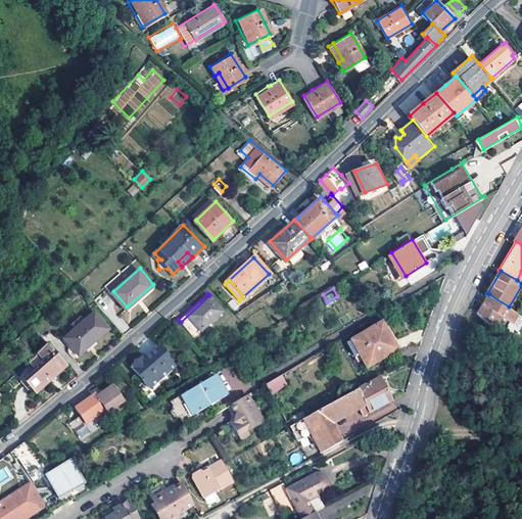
[(478,314),(494,328),(503,314),(515,320),(519,313),(509,307),(489,294),(478,314)]
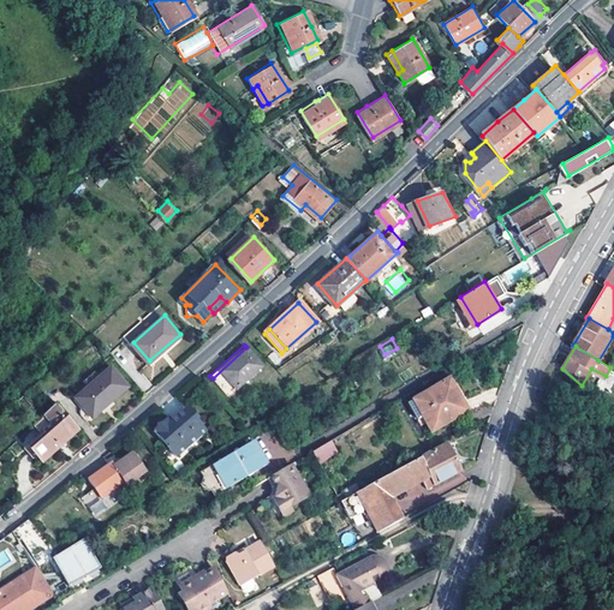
[(246,347),(213,378),(227,395),(262,363),(246,347)]
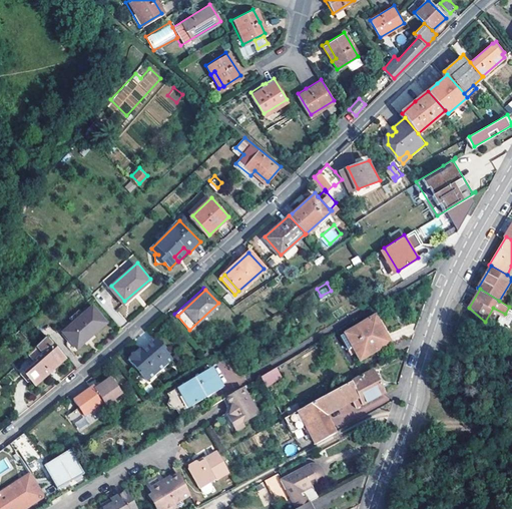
[(93,304),(64,329),(78,345),(107,320),(93,304)]
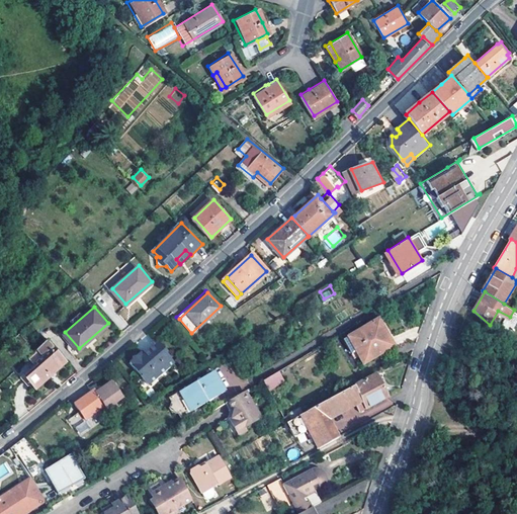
[(384,331),(385,328),(378,316),(348,333),(363,361),(390,345),(384,337),(383,334),(384,331)]
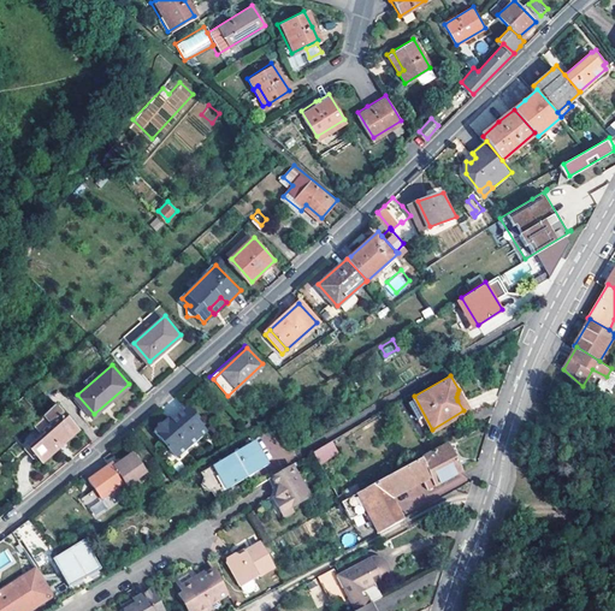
[(457,401),(463,410),(469,407),(459,390),(457,393),(456,397),(457,401)]
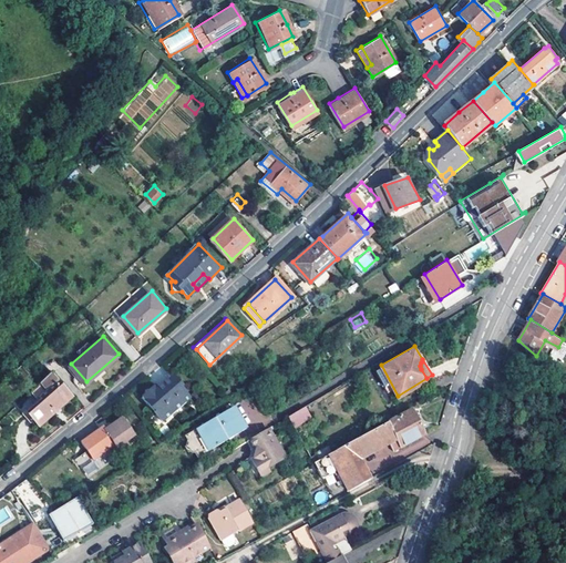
[(41,398),(29,410),(40,422),(73,392),(53,368),(41,380),(48,388),(39,397),(41,398)]
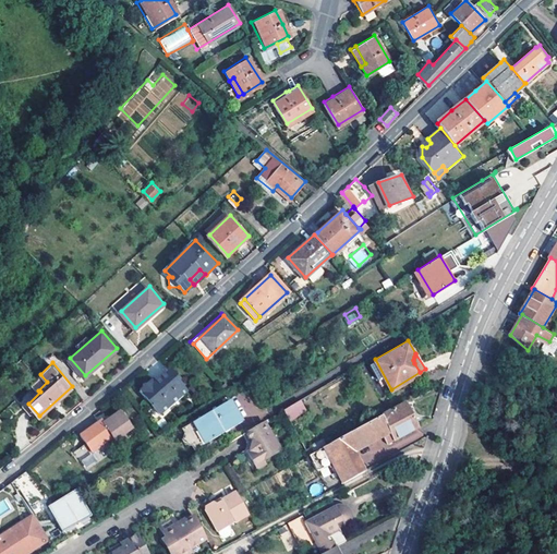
[(144,384),(140,388),(161,412),(188,388),(179,380),(181,377),(170,366),(155,381),(149,385),(144,384)]
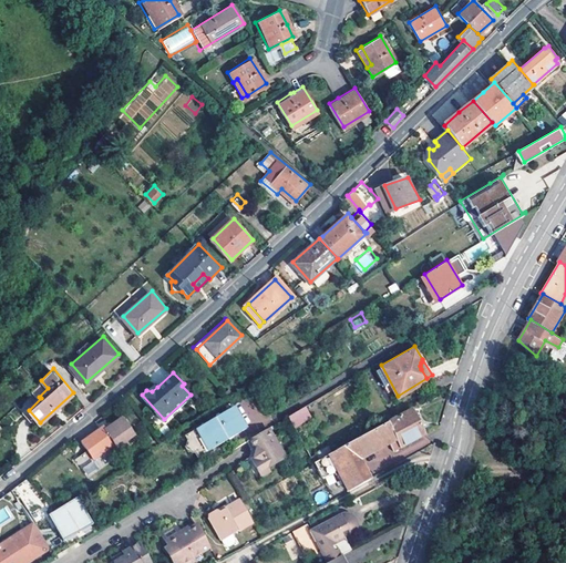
[(48,388),(41,380),(32,389),(39,397),(48,388)]
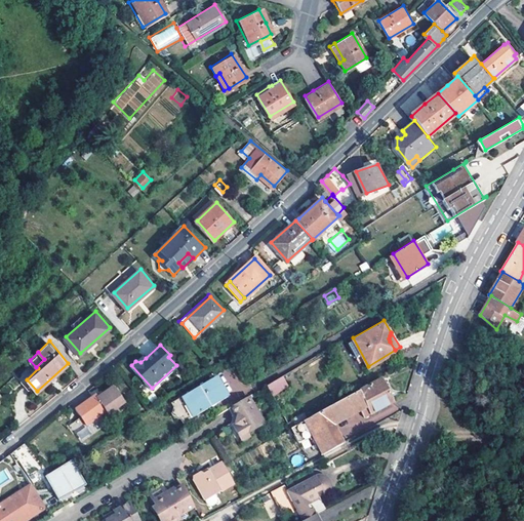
[(268,384),(273,395),(290,385),(284,373),(268,384)]
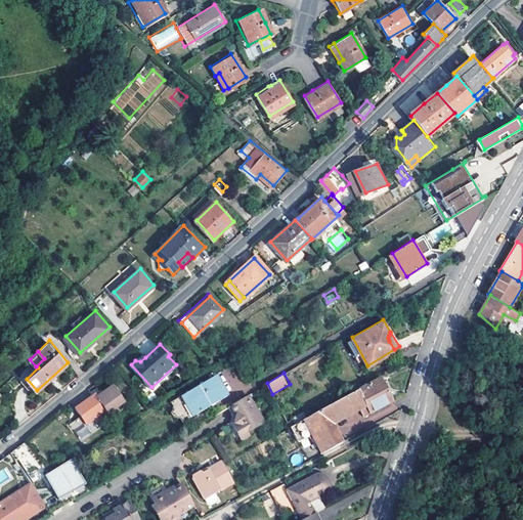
[(181,396),(186,404),(189,403),(197,414),(227,393),(215,375),(181,396)]
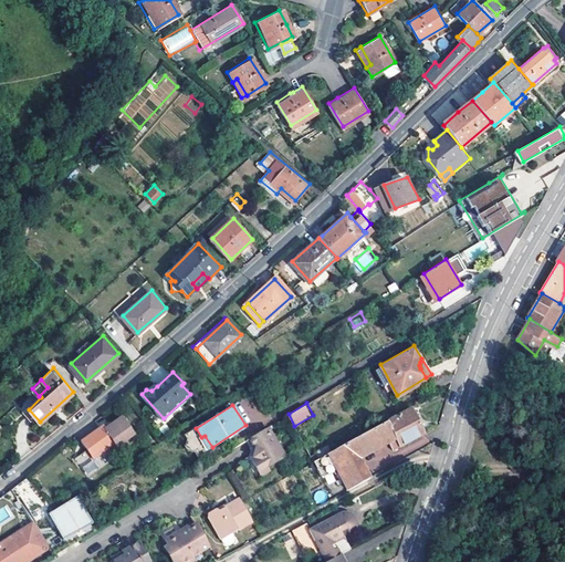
[(425,432),(411,407),(314,460),(323,477),(336,469),(347,489),(369,478),(361,459),(390,444),(394,449),(425,432)]
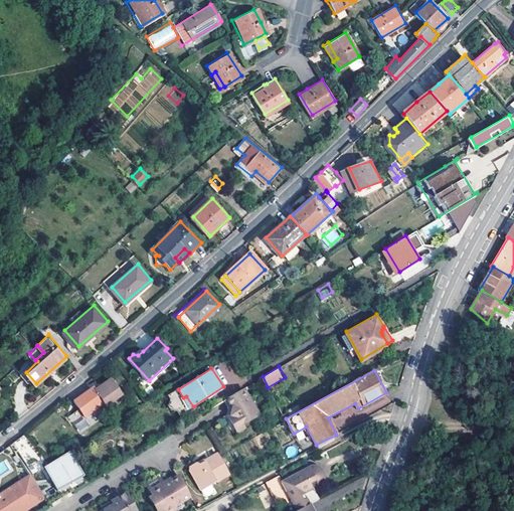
[(116,400),(113,396),(121,390),(112,376),(102,383),(103,384),(98,389),(95,384),(74,398),(86,414),(105,400),(109,406),(116,400)]
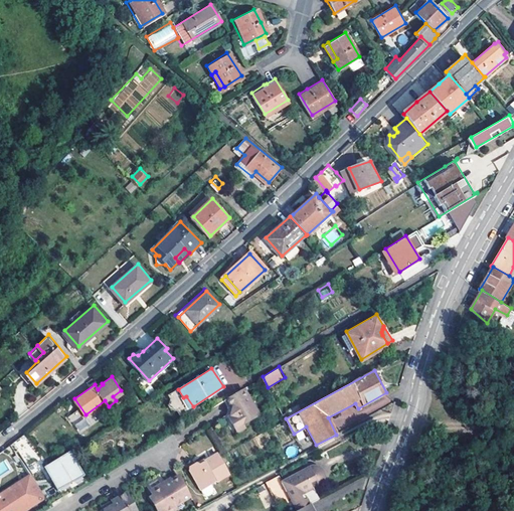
[(244,386),(224,399),(228,406),(228,409),(227,414),(235,429),(243,424),(260,415),(244,386)]
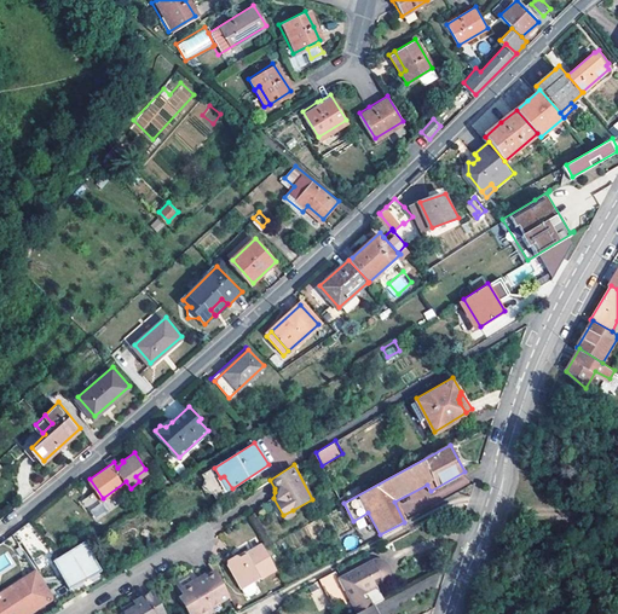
[(203,470),(213,487),(221,482),(212,465),(203,470)]
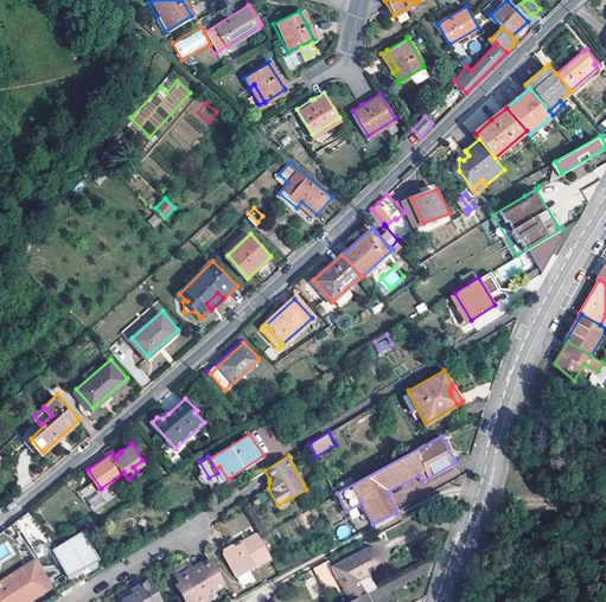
[(278,505),(268,488),(265,490),(275,511),(288,504),(287,500),(278,505)]
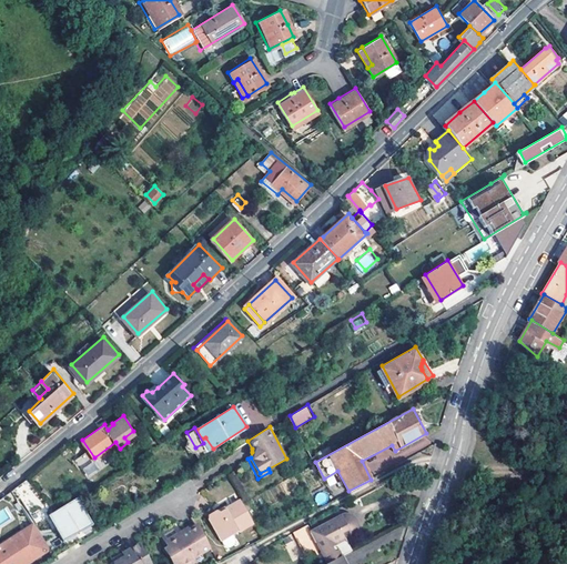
[(88,514),(77,496),(49,515),(64,540),(93,523),(88,514)]
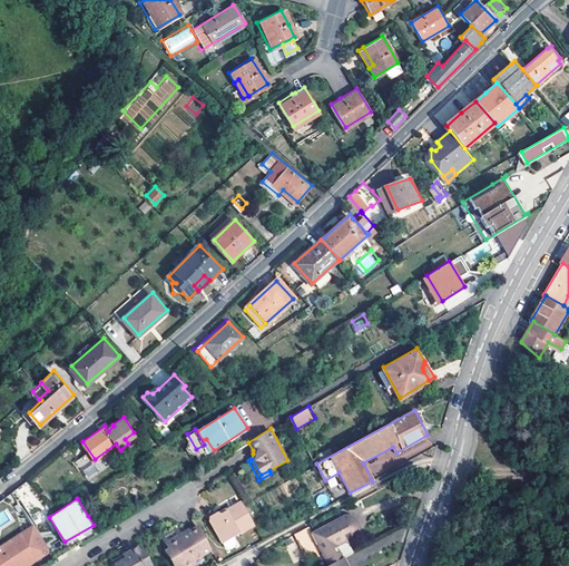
[(256,523),(244,504),(242,500),(226,509),(224,510),(221,513),(217,510),(212,514),(212,519),(223,538),(232,534),(233,536),(256,523)]
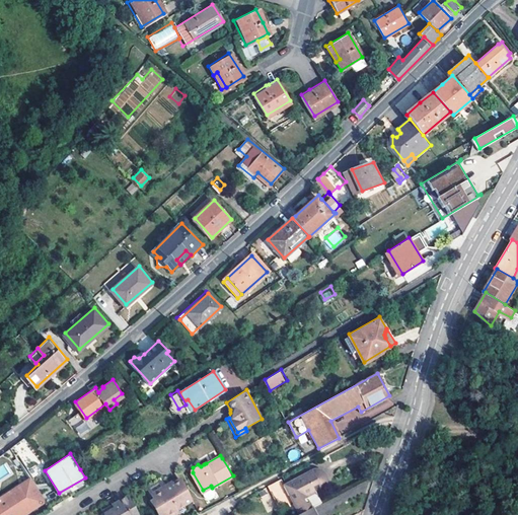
[(284,486),(295,507),(298,514),(310,507),(316,505),(320,502),(314,491),(321,487),(323,485),(324,482),(325,480),(324,477),(323,474),(321,472),(318,471),(315,471),(312,470),(309,471),(284,486)]
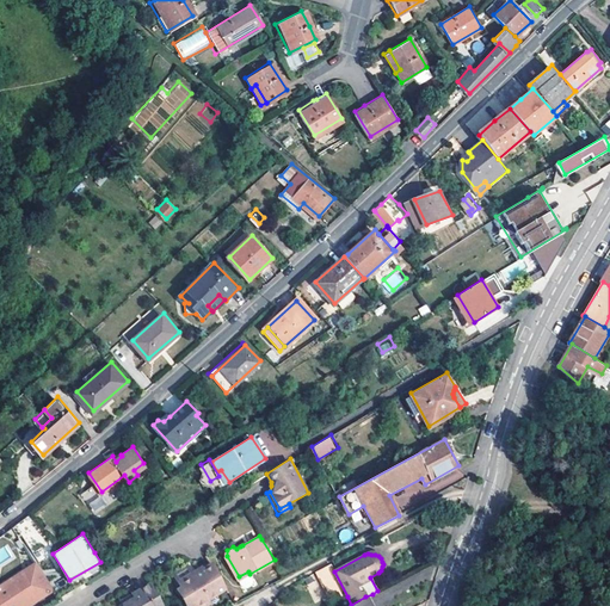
[(0,605),(24,605),(54,588),(36,561),(0,582),(0,605)]
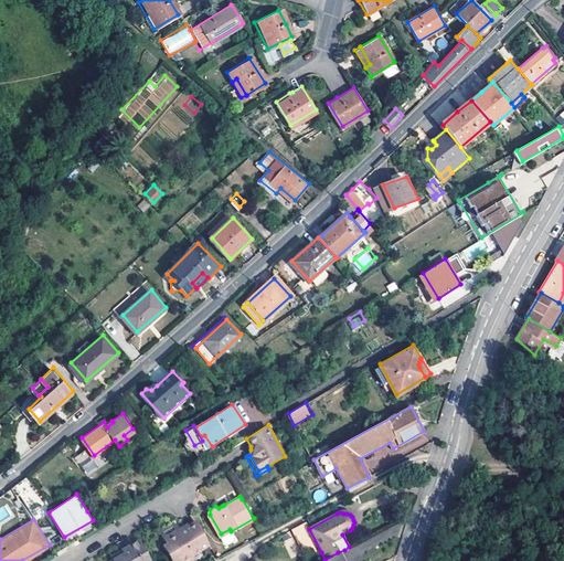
[(290,530),(302,553),(312,549),(316,556),(321,552),(309,529),(305,521),(290,530)]
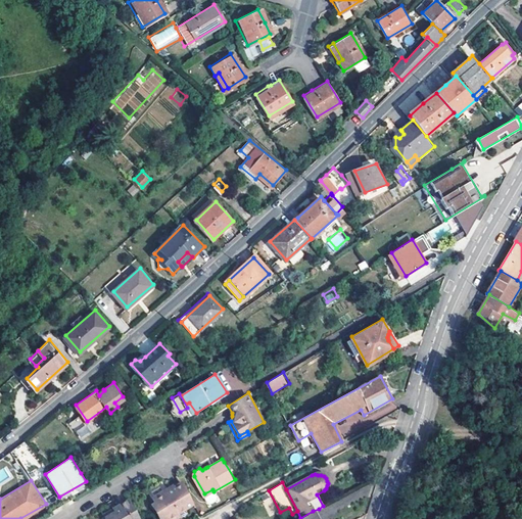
[(160,507),(157,513),(164,515),(167,517),(167,518),(174,518),(183,514),(181,511),(188,507),(195,503),(184,484),(178,487),(176,484),(171,487),(168,489),(163,483),(151,491),(157,503),(160,507)]
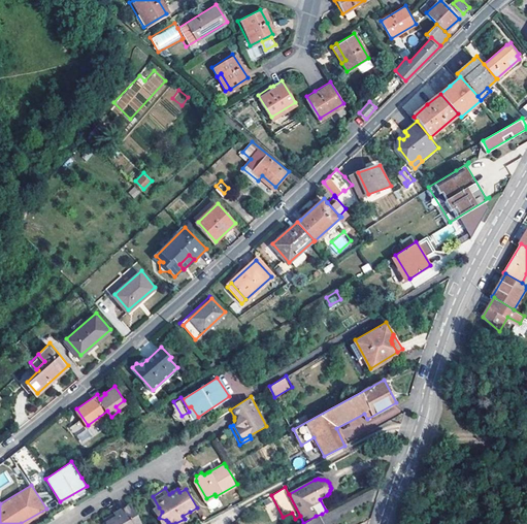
[(118,510),(116,512),(105,518),(108,523),(143,523),(130,502),(118,510)]
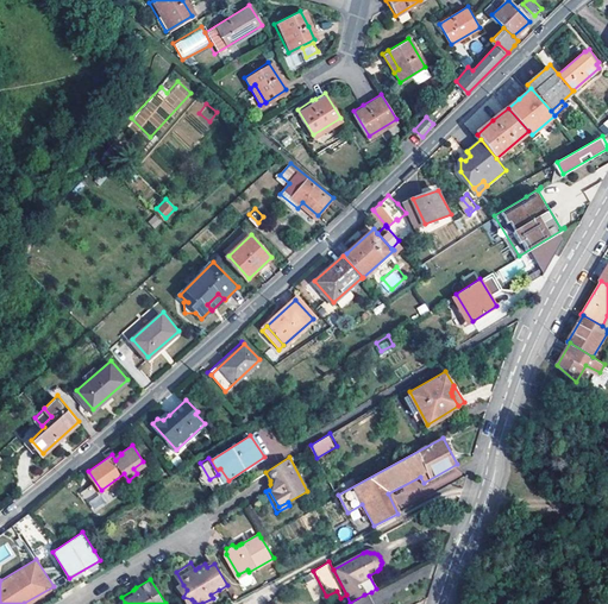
[(118,591),(121,597),(133,590),(130,585),(118,591)]
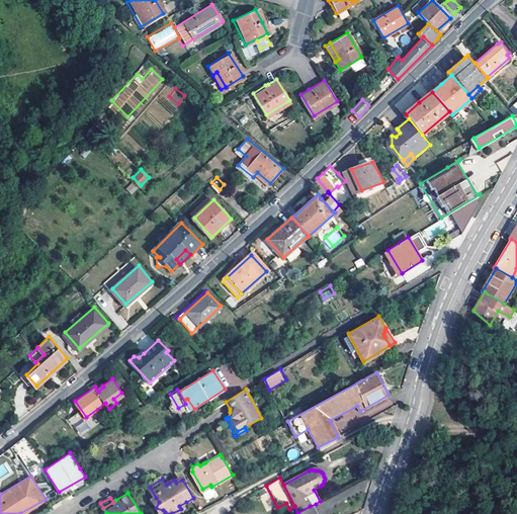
[(321,513),(316,504),(310,506),(314,513),(321,513)]
